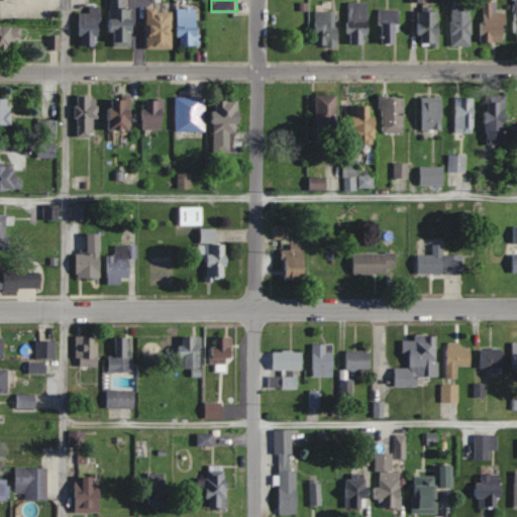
[(450,0),(451,46),(472,46),(472,0),(450,0)]
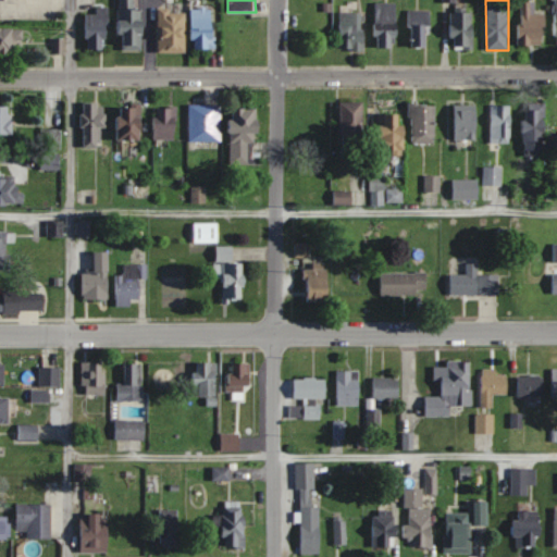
[(375,47),(398,47),(398,2),(375,2),(375,47)]
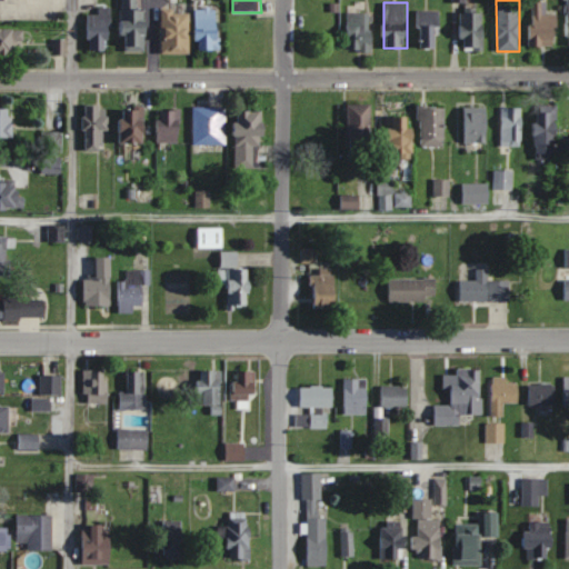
[(557,47),(557,15),(545,13),(545,2),(530,2),(530,47),(557,47)]
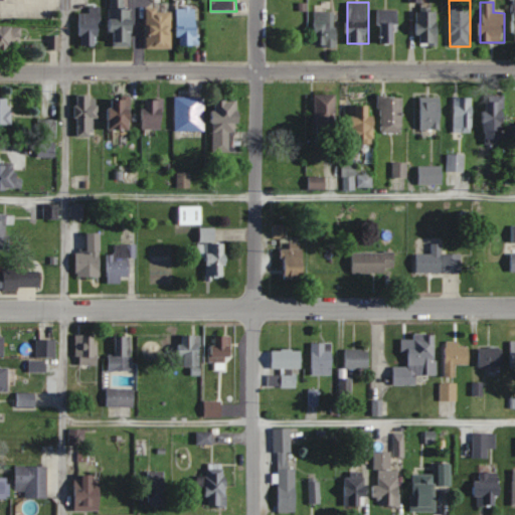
[(79,45),(100,46),(101,6),(89,6),(89,13),(80,13),(79,45)]
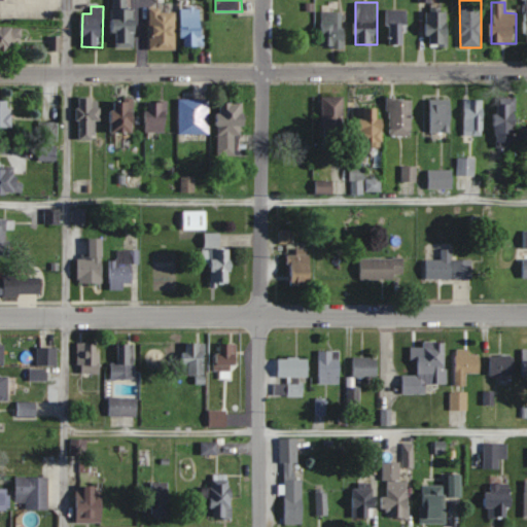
[(181,7),(181,46),(204,46),(204,7),(181,7)]
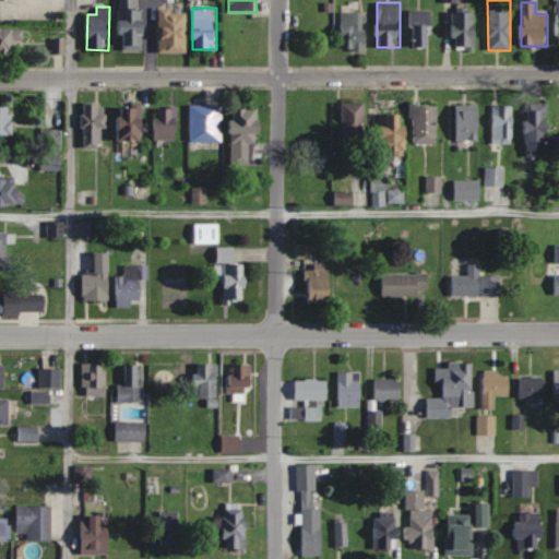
[(121,50),(144,50),(144,9),(121,9),(121,50)]
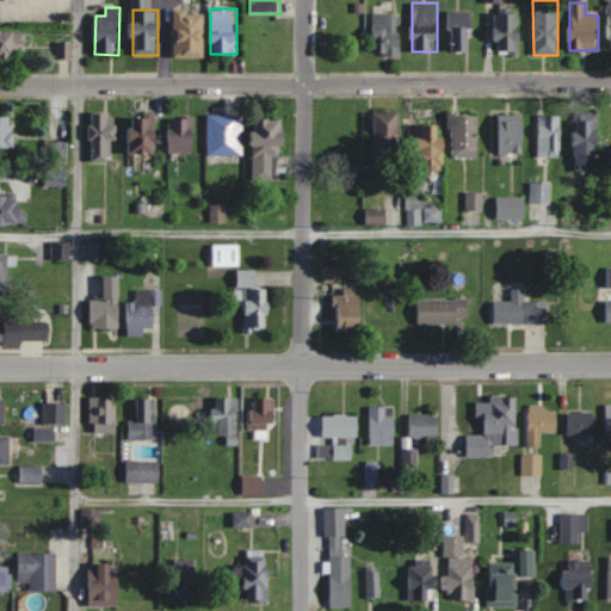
[(174,57),(204,57),(204,10),(174,10),(174,57)]
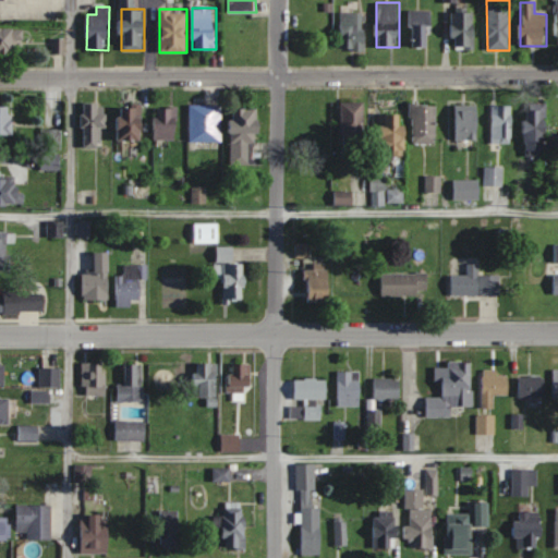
[(411,47),(432,47),(432,11),(411,11),(411,47)]
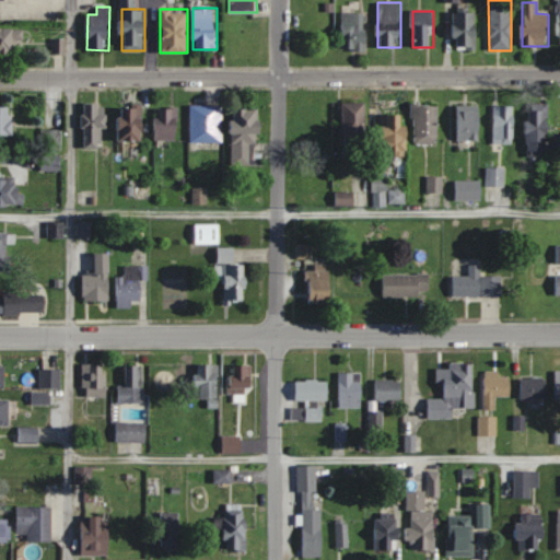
[(476,50),(476,12),(454,12),(454,50),(476,50)]
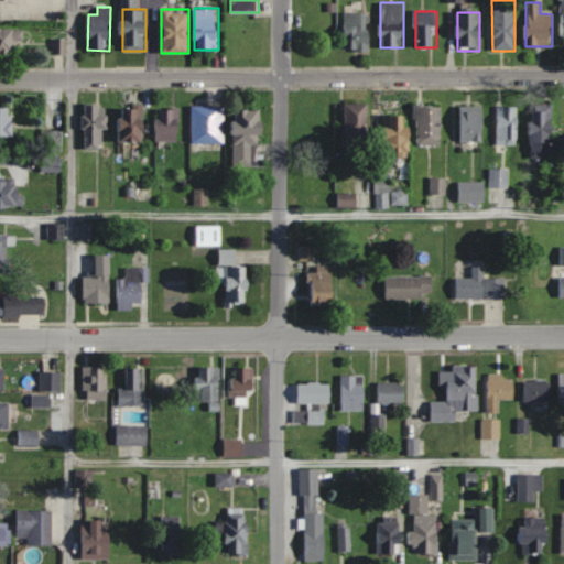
[(343,51),(369,51),(369,13),(343,13),(343,51)]
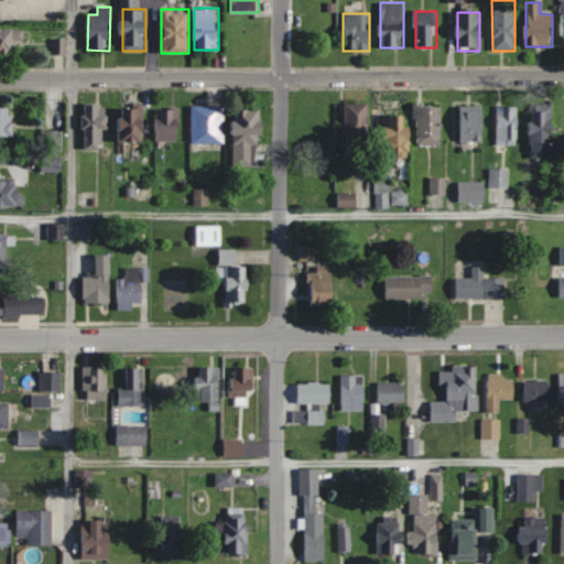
[(0,54),(19,55),(19,41),(24,41),(25,29),(0,28),(0,54)]
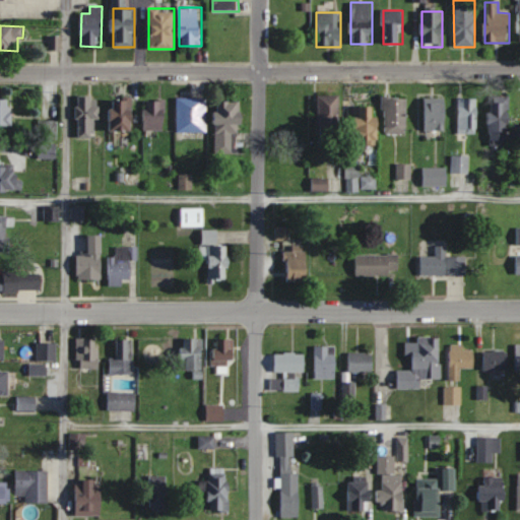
[(340,140),(340,95),(319,95),(319,140),(340,140)]
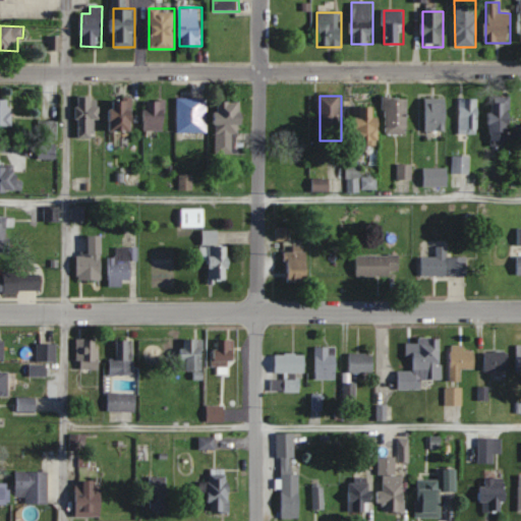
[(98,97),(76,97),(77,138),(99,138),(98,97)]
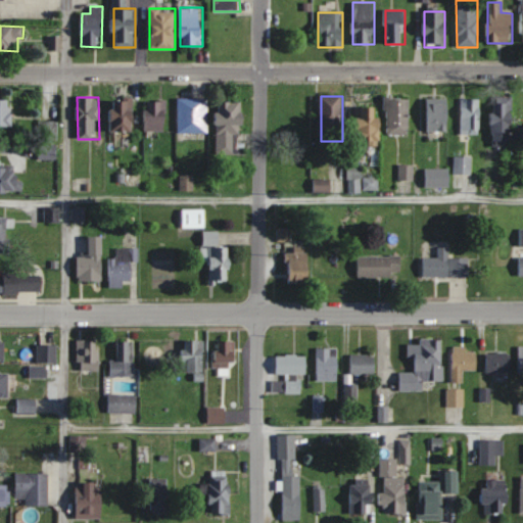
[(303,110),(303,97),(283,97),(283,140),(310,140),(310,110),(303,110)]
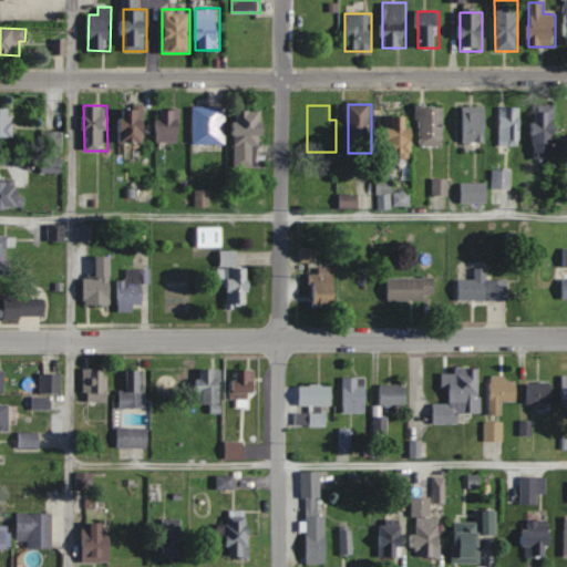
[(16,107),(0,106),(0,136),(16,136),(16,107)]
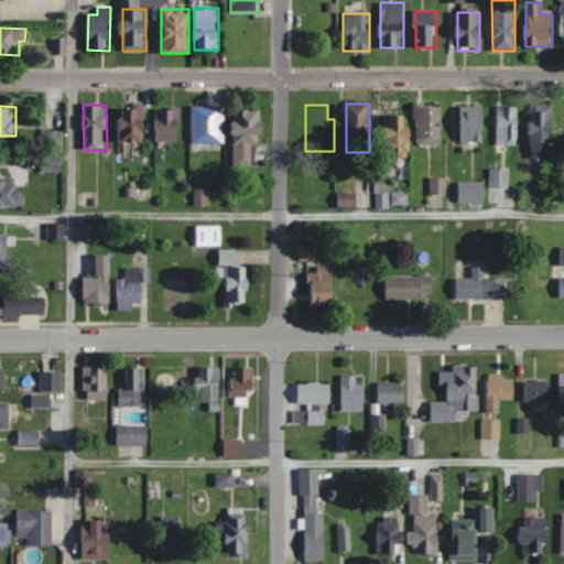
[(119,106),(119,143),(143,143),(143,106),(119,106)]
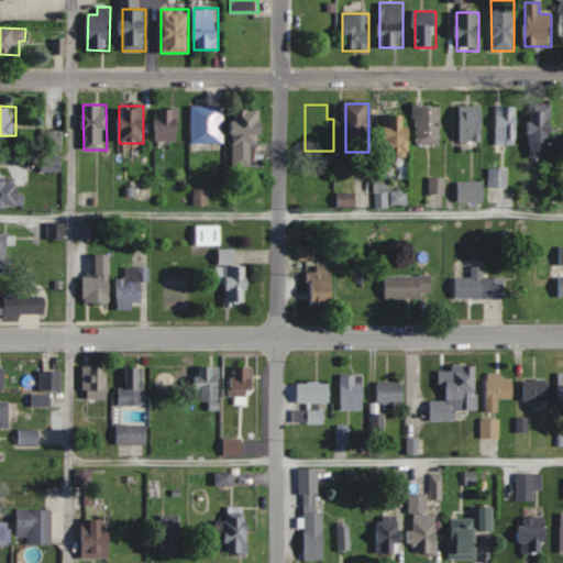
[(441,145),(441,106),(417,106),(417,145),(441,145)]
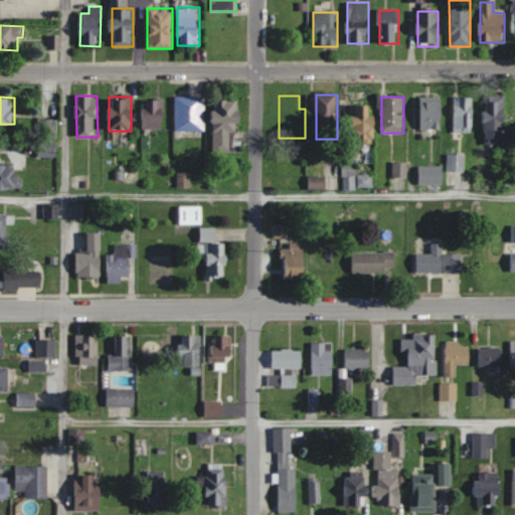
[(175,98),(175,131),(204,131),(204,98),(175,98)]
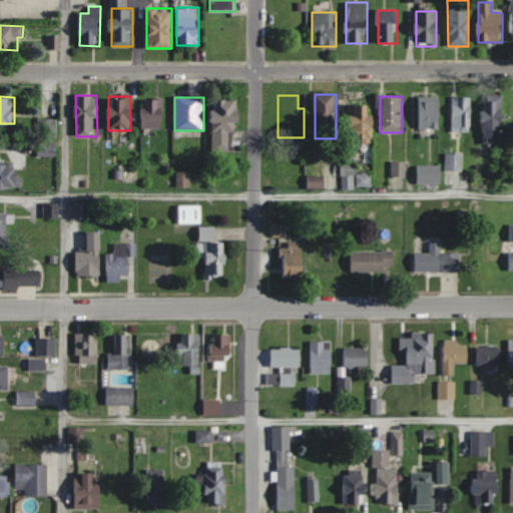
[(419,129),(439,129),(439,97),(419,97),(419,129)]
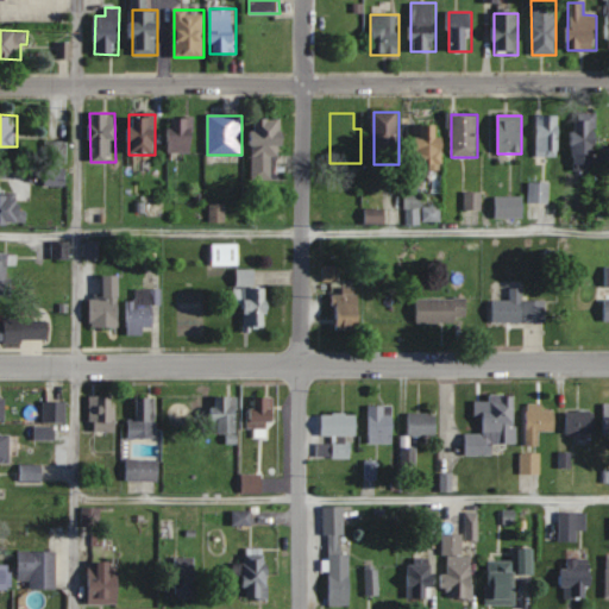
[(559,157),(559,115),(537,115),(537,157),(559,157)]
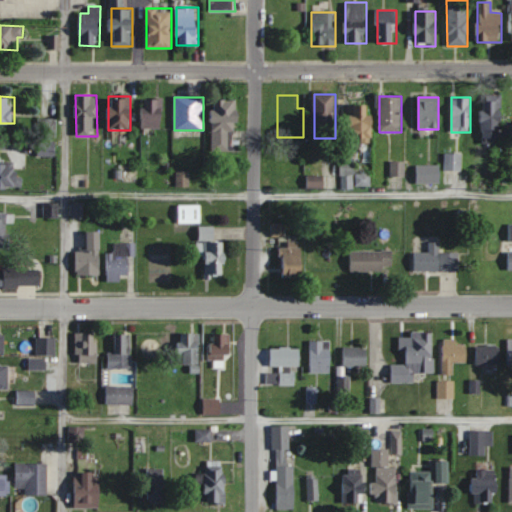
[(482,143),(511,142),(511,131),(504,132),(503,98),(481,99),(482,143)]
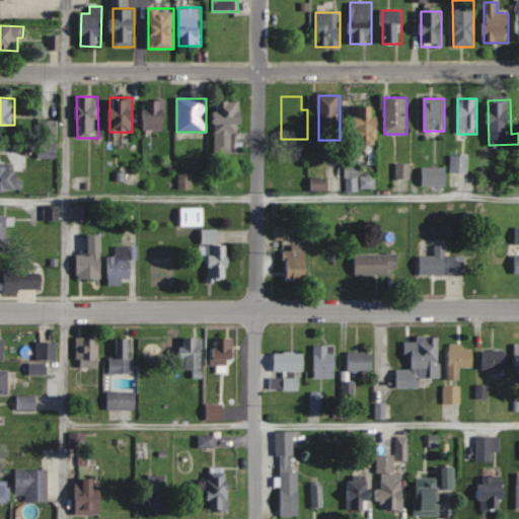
[(164,131),(164,100),(145,100),(145,131),(164,131)]
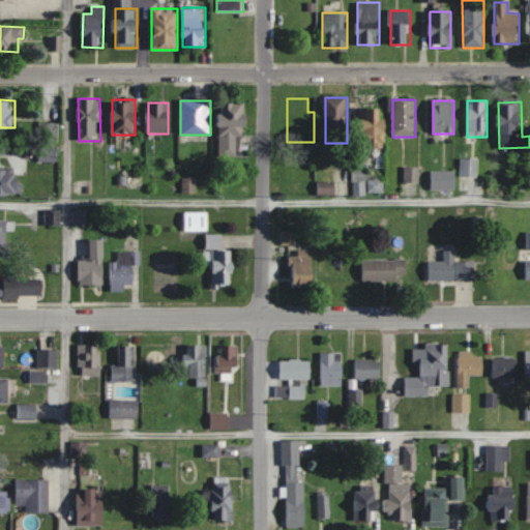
[(219,156),(243,156),(244,104),(221,102),(219,156)]
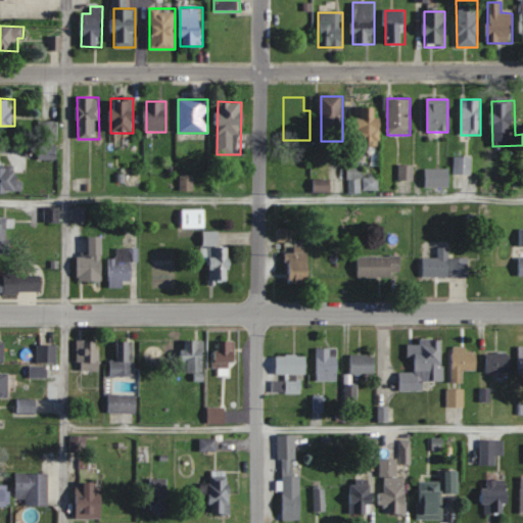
[(380,141),(380,106),(354,106),(354,141),(380,141)]
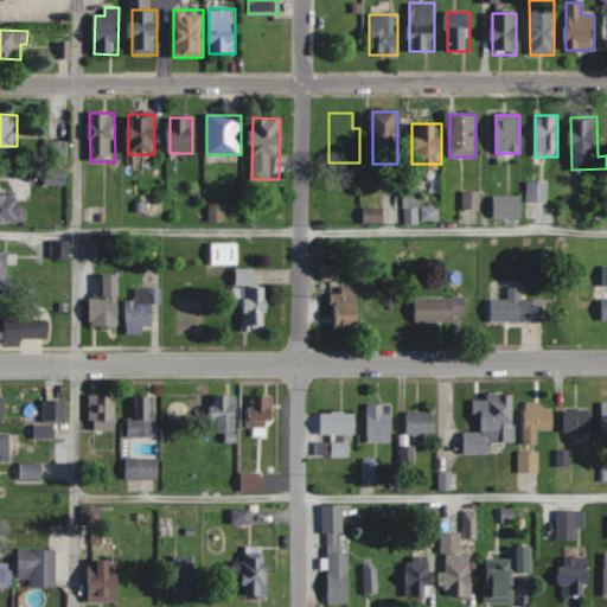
[(46,161),(65,161),(65,142),(46,142),(46,161)]
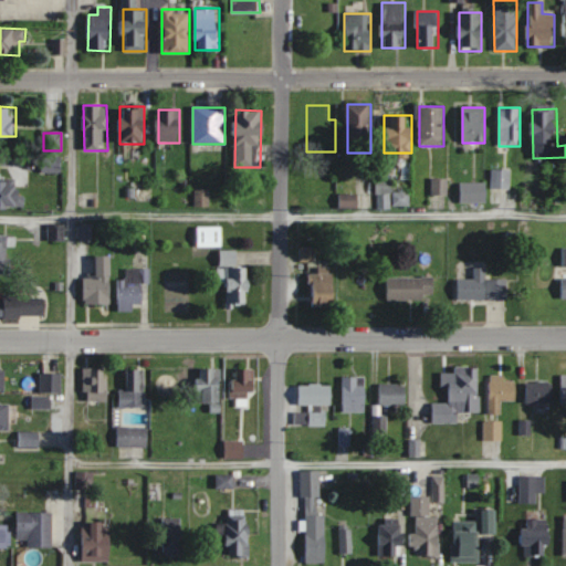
[(389,194),(389,180),(378,179),(377,192),(389,194)]
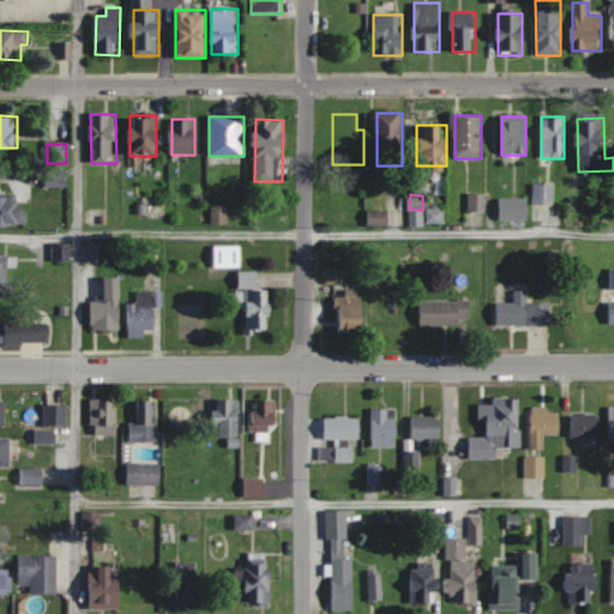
[(485,211),(485,194),(468,194),(468,211),(485,211)]
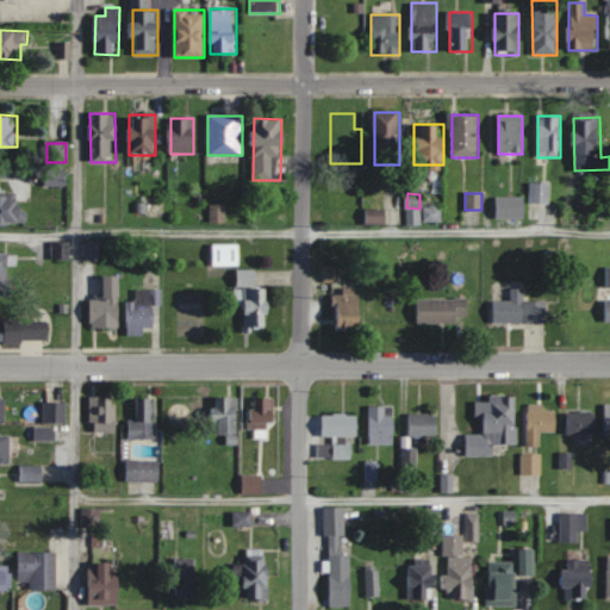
[(0,195),(0,223),(24,223),(24,195),(0,195)]
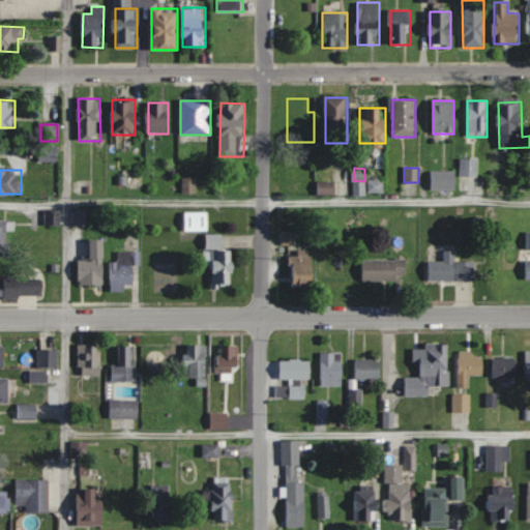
[(431,171),(431,189),(455,189),(455,171),(431,171)]
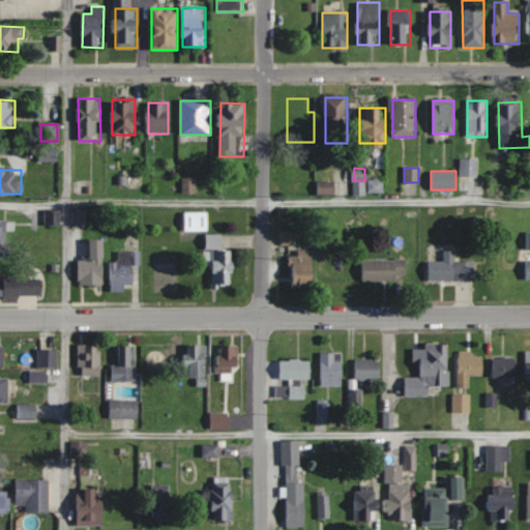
[(319,183),(319,194),(331,194),(331,183),(319,183)]
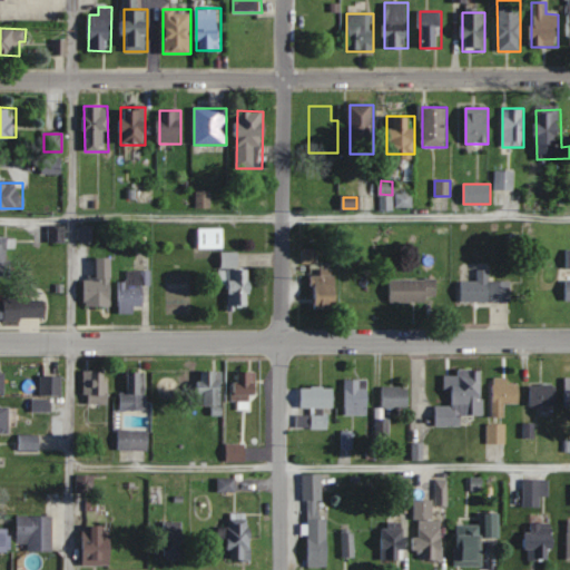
[(91,243),(91,226),(80,226),(80,243),(91,243)]
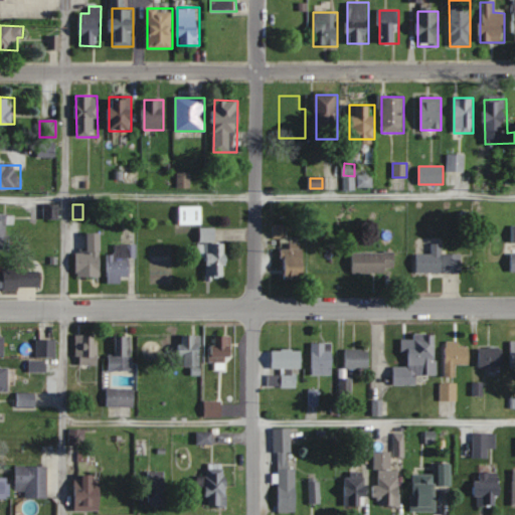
[(202,224),(202,206),(179,206),(179,224),(202,224)]
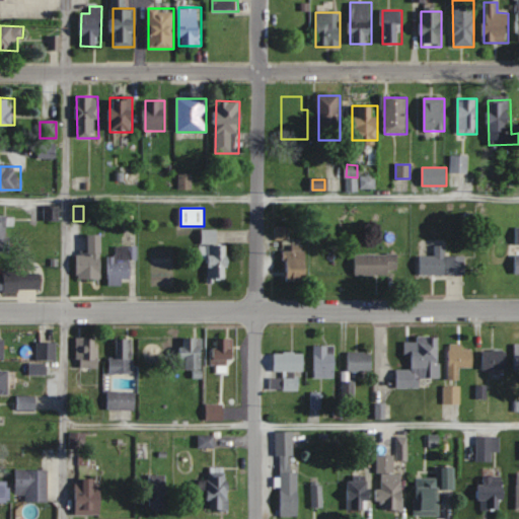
[(0,250),(10,251),(10,215),(0,214),(0,250)]
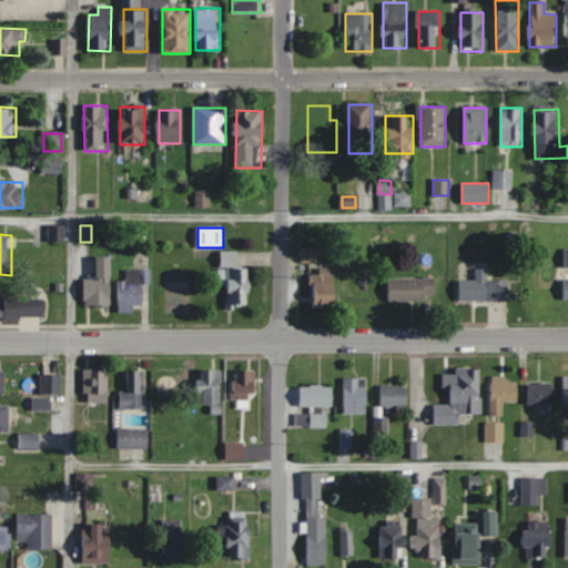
[(220,284),(227,284),(227,306),(250,306),(250,266),(239,266),(239,252),(220,252),(220,284)]
